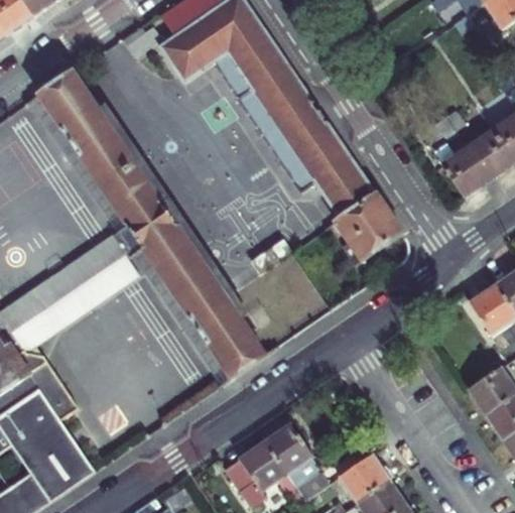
[(0,20),(8,32),(34,15),(23,0),(0,0),(0,20)]
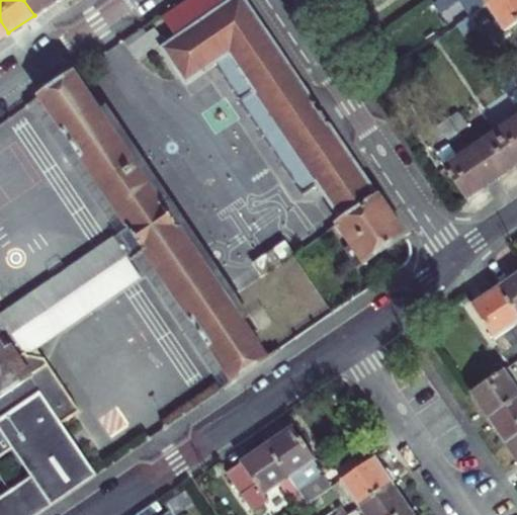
[(23,0),(34,15),(57,0),(23,0)]
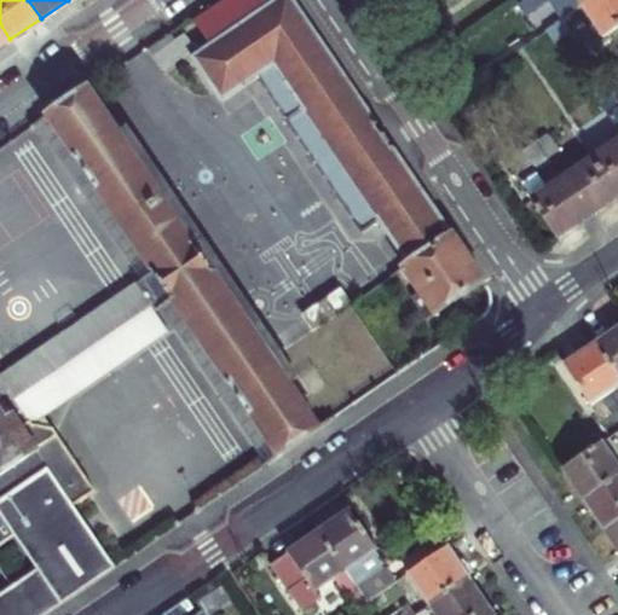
[(408,262),(404,266),(419,289),(410,295),(426,318),(481,279),(345,77),(293,0),(272,0),(270,3),(267,0),(219,0),(194,17),(209,41),(192,53),(220,97),(255,74),(362,231),(380,220),(408,262)]
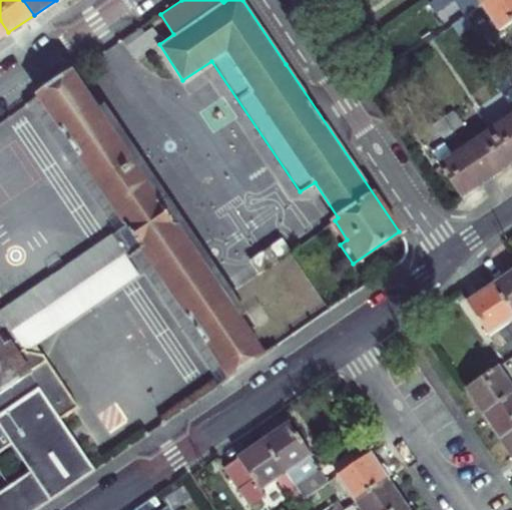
[(498,29),(511,19),(511,0),(485,0),(481,3),(498,29)]
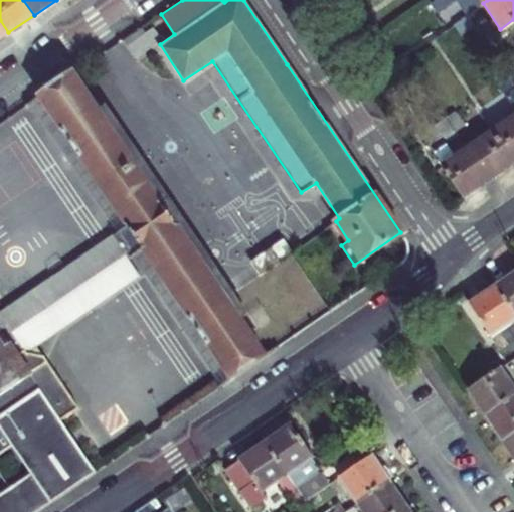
[(454,23),(460,31),(472,24),(466,15),(454,23)]
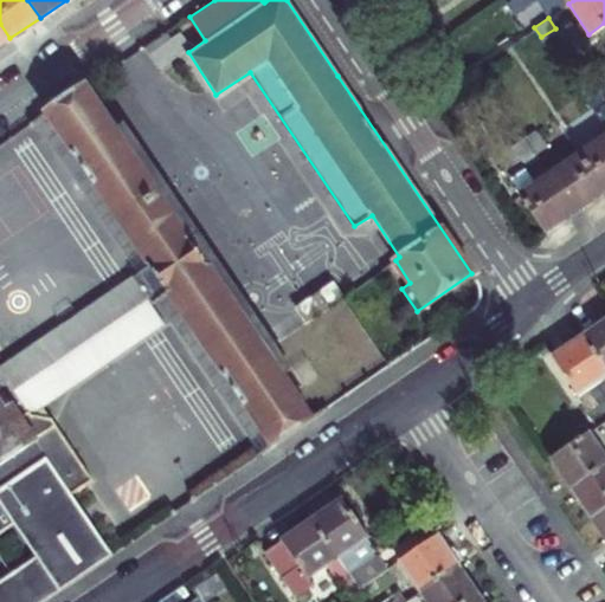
[(0,44),(10,38),(0,24),(0,44)]
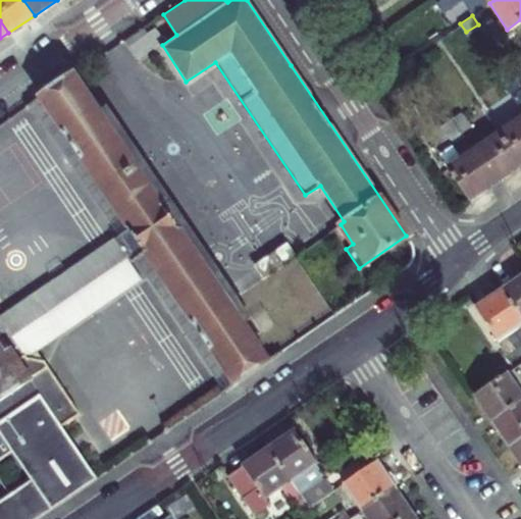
[(144,24),(125,37),(128,43),(147,30),(144,24)]
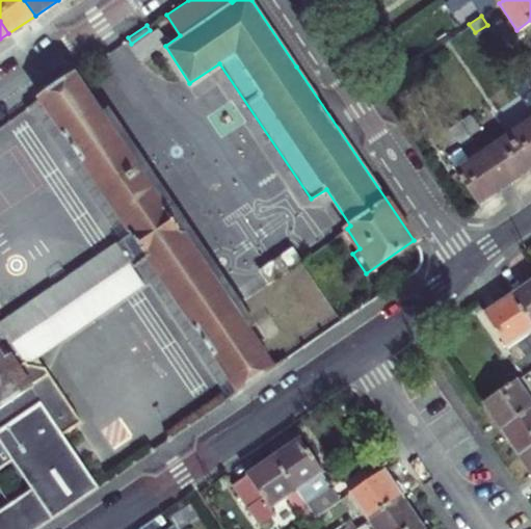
[(140,56),(166,38),(157,25),(150,30),(131,44),(140,56)]
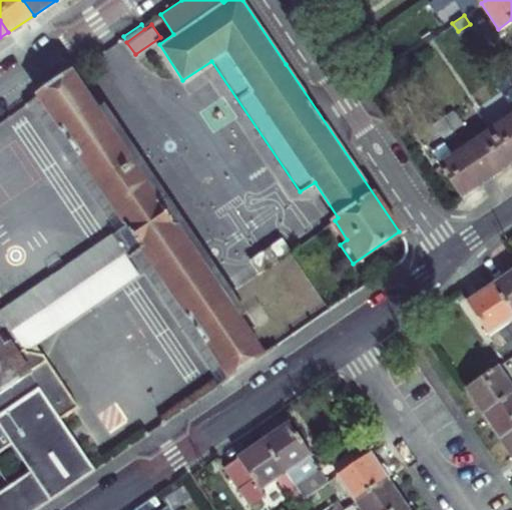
[(72,70),(38,94),(126,224),(116,230),(112,233),(120,244),(168,212),(95,104),(72,70)]
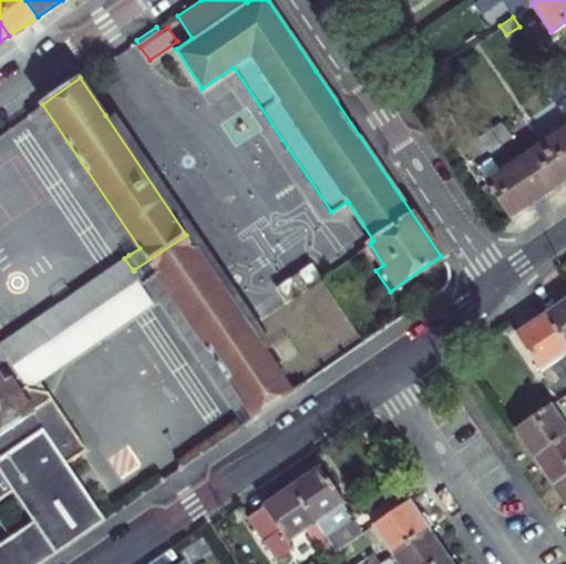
[(545,91),(555,104),(565,121),(565,96),(565,98),(555,83),(545,91)]
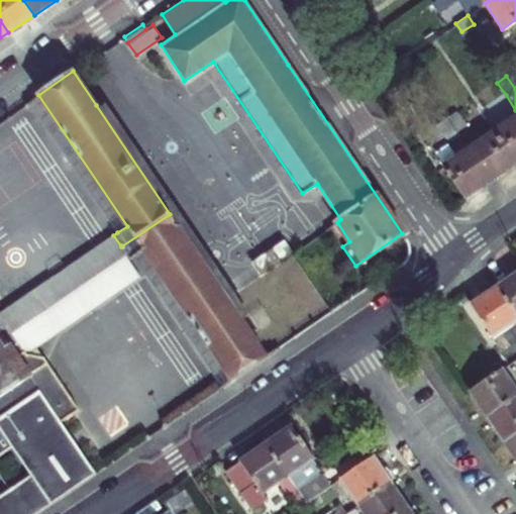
[(506,95),(497,83),(487,88),(496,101),(506,95)]
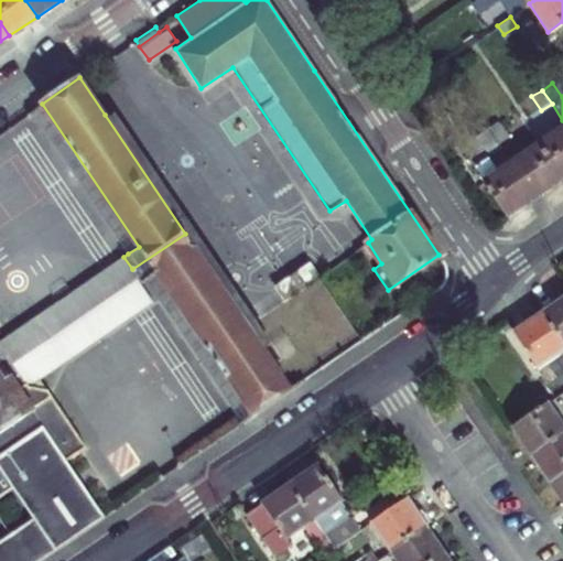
[(31,111),(128,254),(139,247),(42,104),(31,111)]
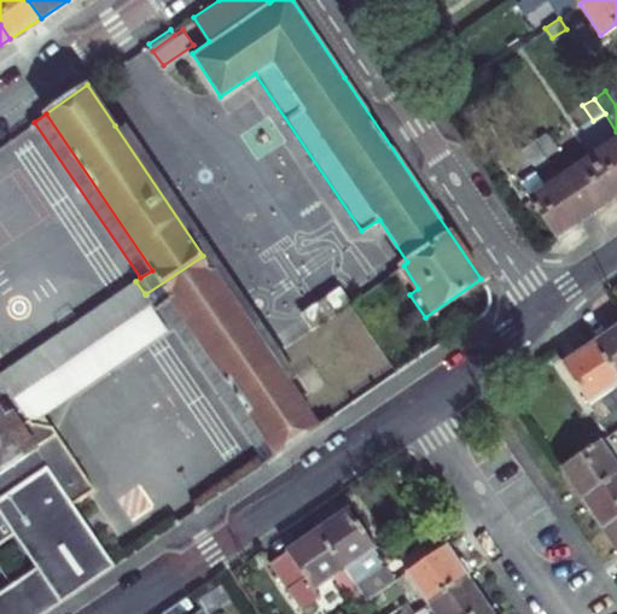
[(124,118),(115,126),(203,256),(213,249),(124,118)]
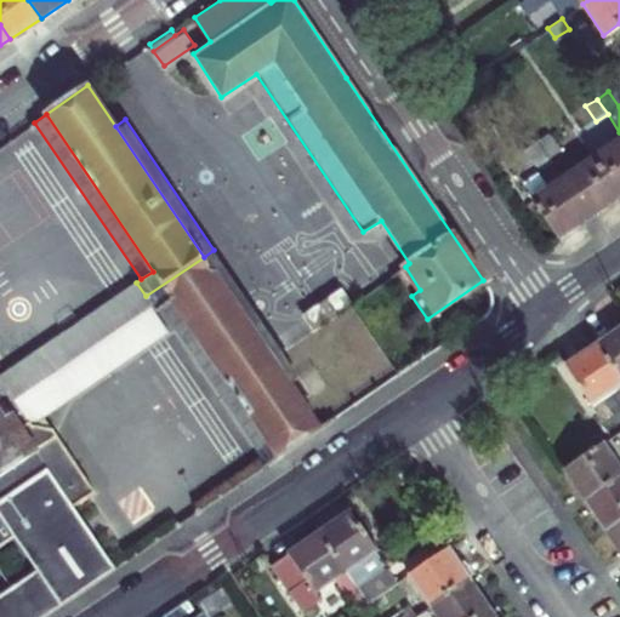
[(547,132),(535,140),(547,155),(557,148),(547,132)]
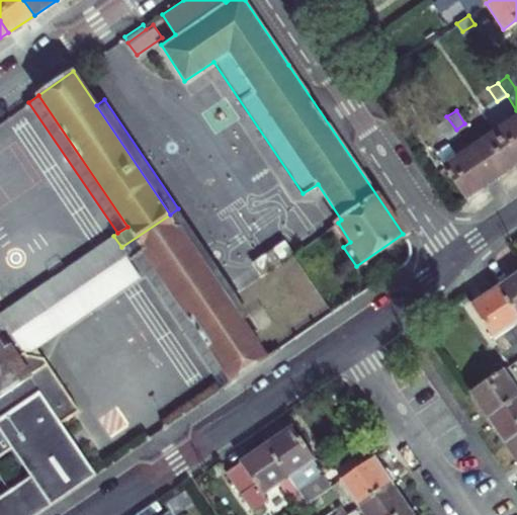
[(516,113),(493,130),(516,163),(516,162),(516,113)]
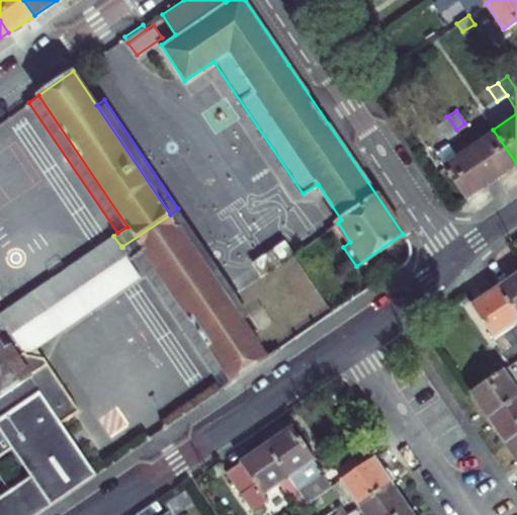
[(456,130),(446,116),(439,121),(448,135),(456,130)]
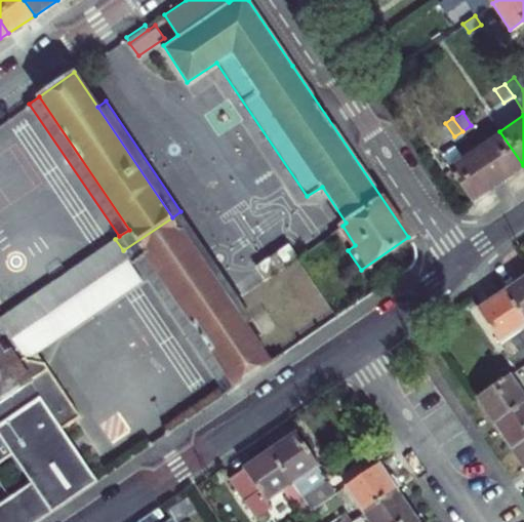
[(523,165),(499,131),(474,150),(496,184),(523,165)]
